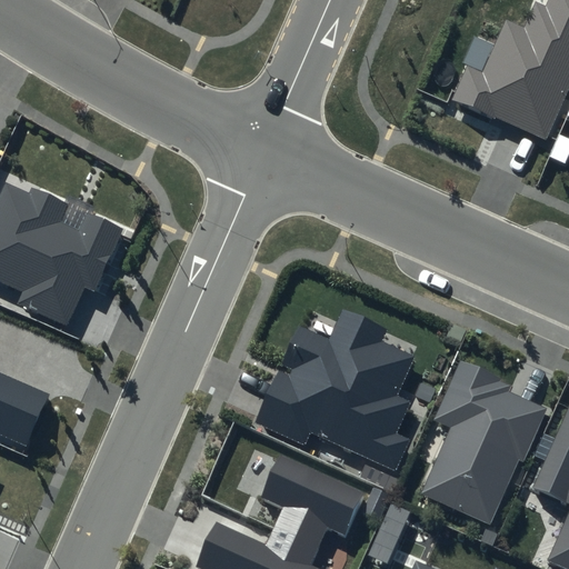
[(568,87),(568,0),(547,0),(545,6),(536,1),(525,27),(507,19),(481,76),(468,69),(453,100),(546,140),(568,87)]
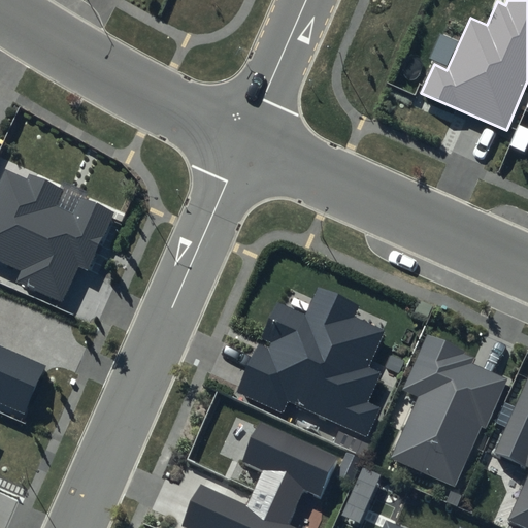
[(26,179),(4,169),(0,177),(0,261),(21,270),(15,283),(62,303),(77,267),(89,271),(116,211),(29,173),(26,179)]
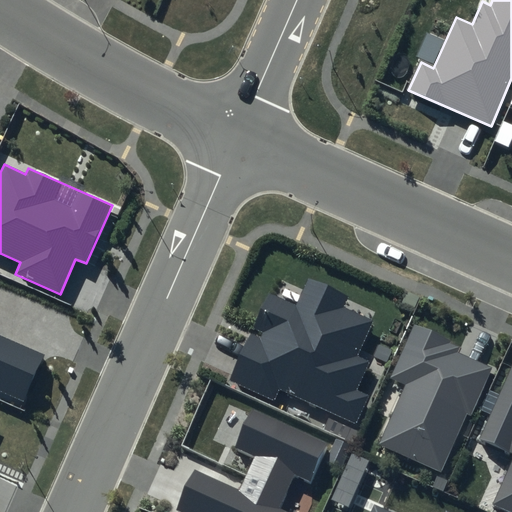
[(296,306),(268,294),(229,380),(273,400),(278,388),(356,423),(368,396),(356,390),(369,361),(357,356),(374,320),(344,307),(349,296),(308,278),(296,306)]
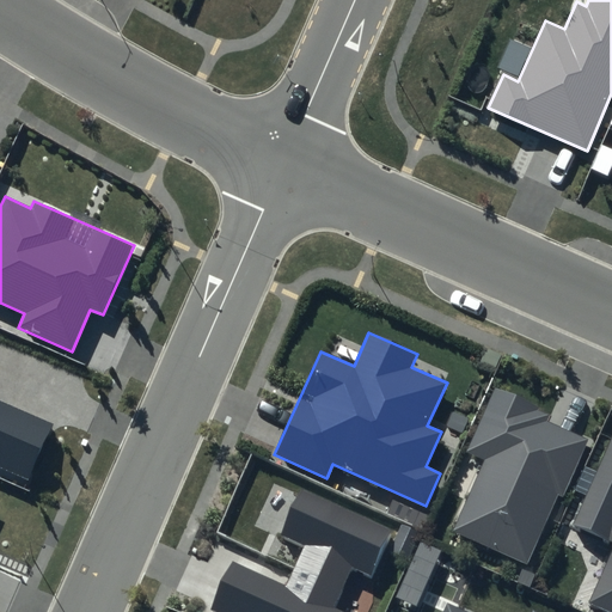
[(552,412),(496,387),(466,452),(484,460),(453,531),(527,564),(558,495),(562,496),(588,439),(549,421),(552,412)]
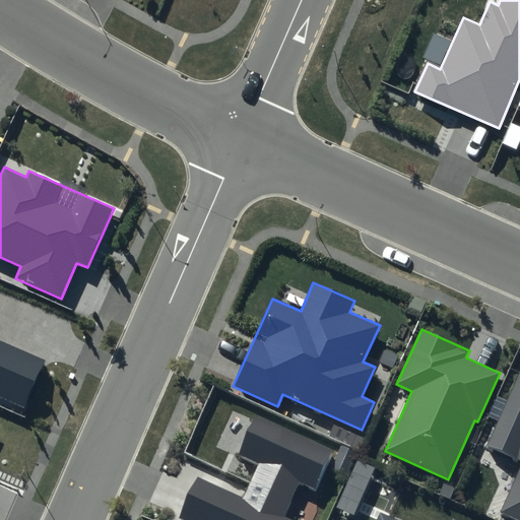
[(0,397),(23,408),(45,360),(0,339),(0,397)]
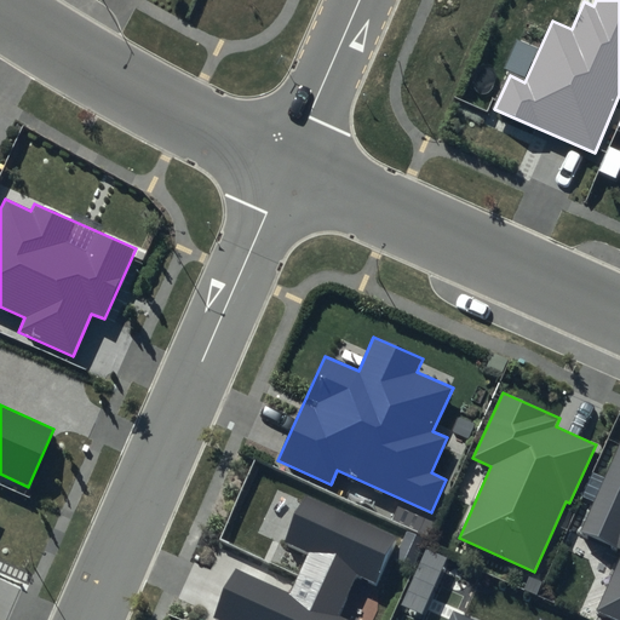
[(619,619),(619,445),(579,534),(619,552),(619,558),(596,612),(616,619),(619,619)]
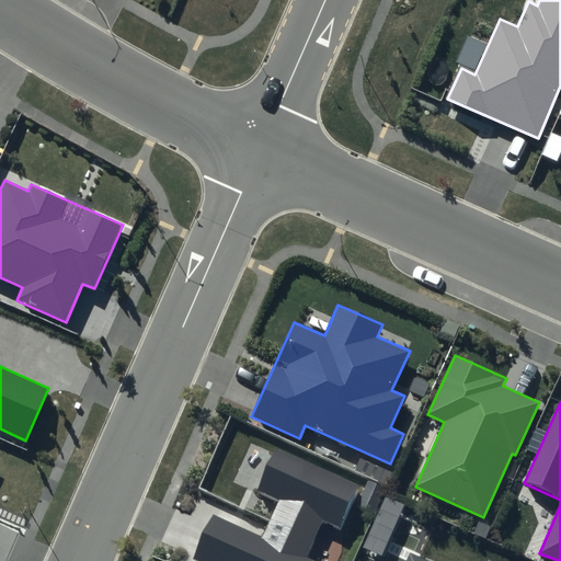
[(213,514),(191,560),(193,560),(317,560),(307,557),(324,519),(343,528),(362,488),(275,448),(254,493),(277,503),(262,537),(213,514)]
